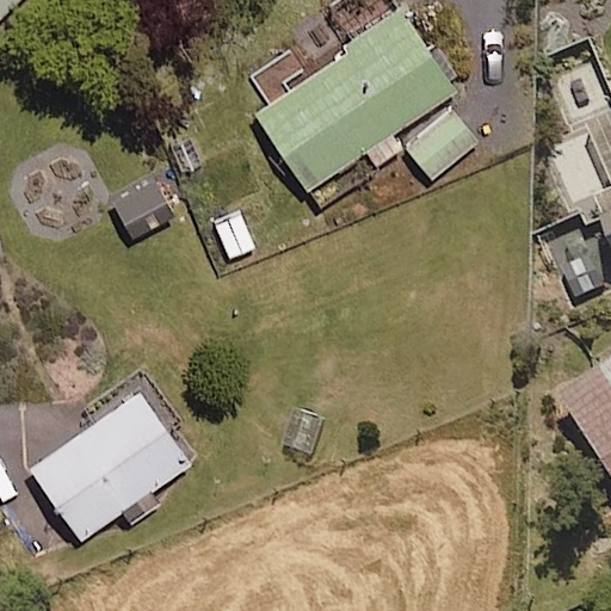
[(0,0),(0,19),(19,0),(0,0)]
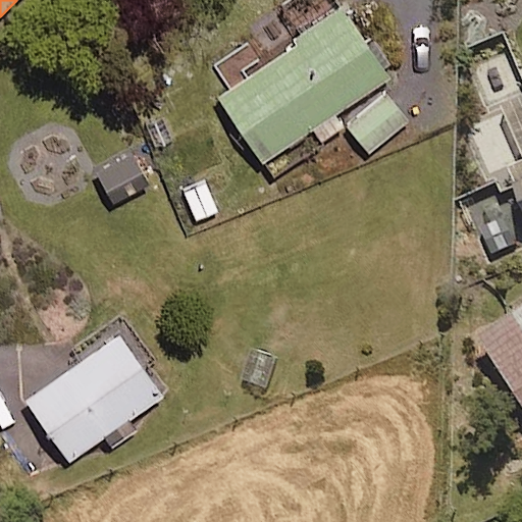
[(345,12),(218,99),(263,164),(312,131),(321,145),(344,129),(333,116),(389,77),(345,12)]
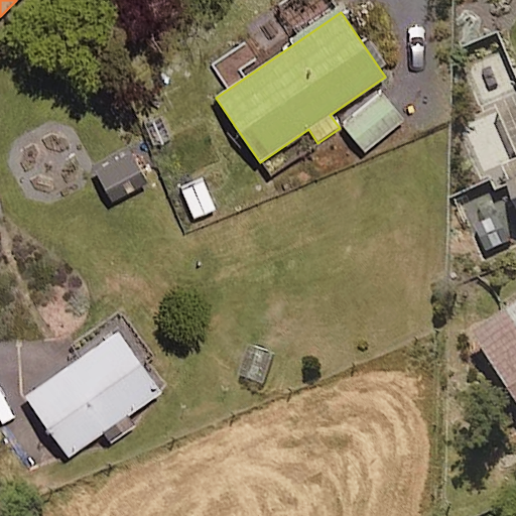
[(385,87),(344,122),(368,150),(409,115),(385,87)]
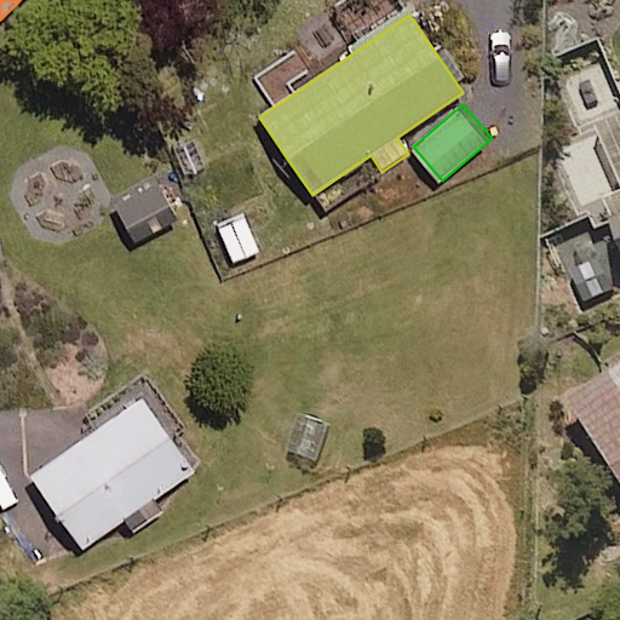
[(174,222),(158,182),(116,201),(133,240),(174,222)]
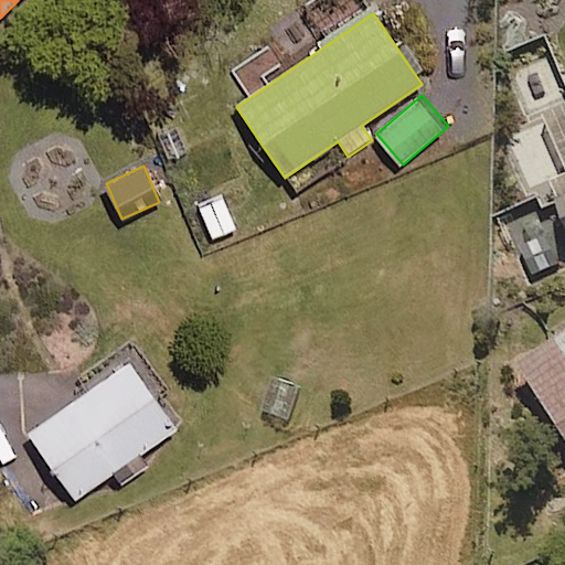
[(564,191),(552,198),(564,227),(564,191)]
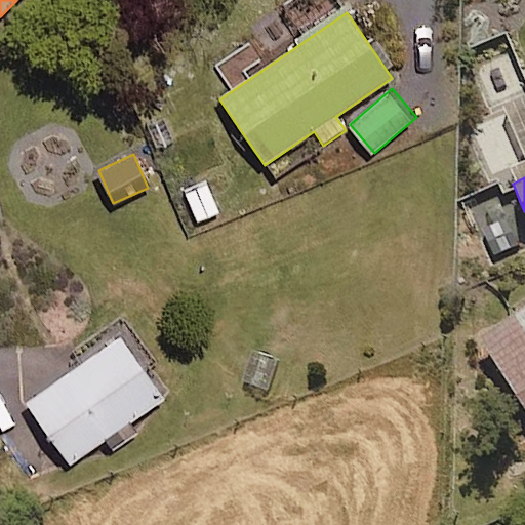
[(524,308),(480,338),(524,408),(524,308)]
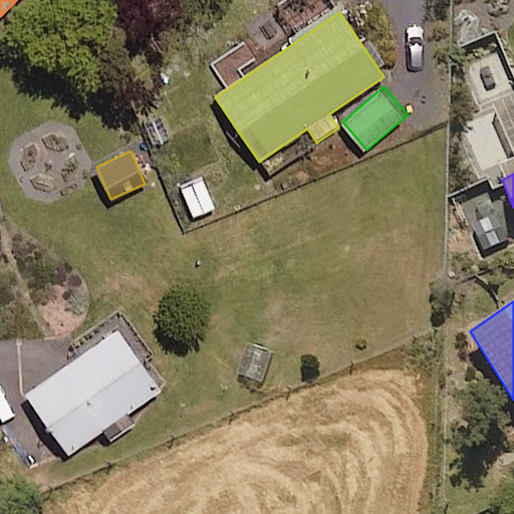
[(159,391),(115,329),(24,395),(68,455),(102,431),(111,442),(132,428),(123,416),(159,391)]
